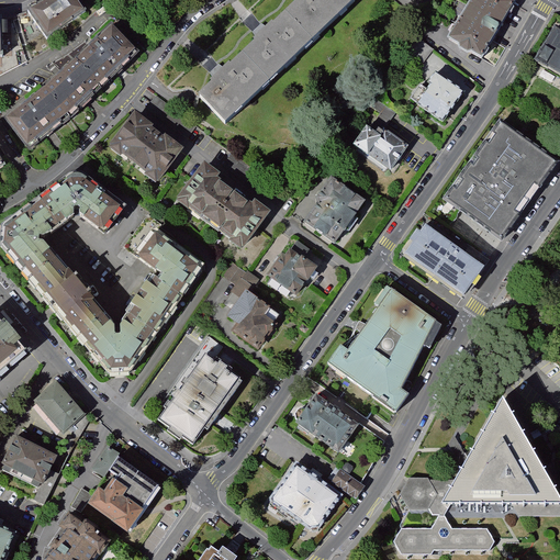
[(85,10),(77,0),(43,0),(42,1),(28,8),(46,36),(85,10)]
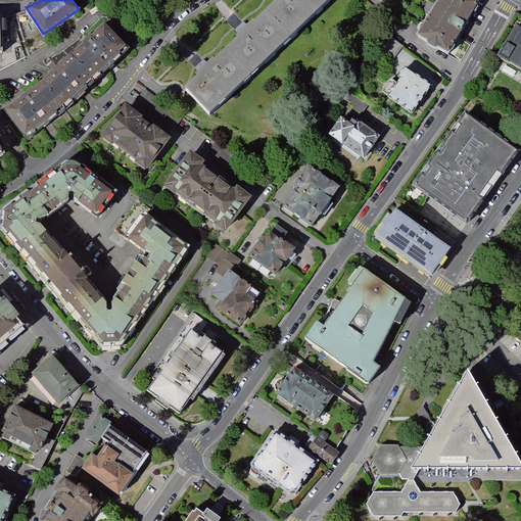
[(278,0),(266,11),(290,38),(330,0),(278,0)]
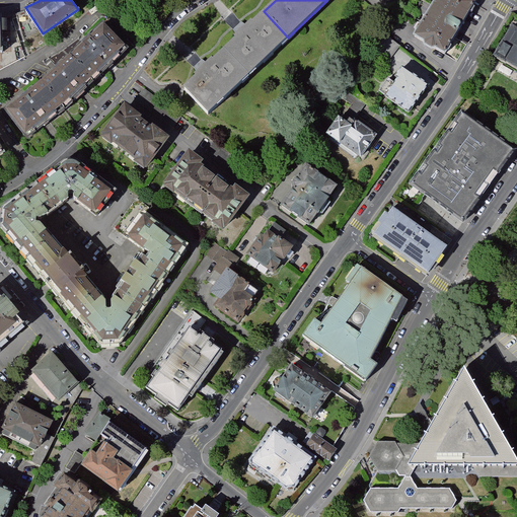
[(436,0),(415,35),(424,42),(425,46),(431,50),(435,49),(444,54),(472,4),(463,0),(436,0)]
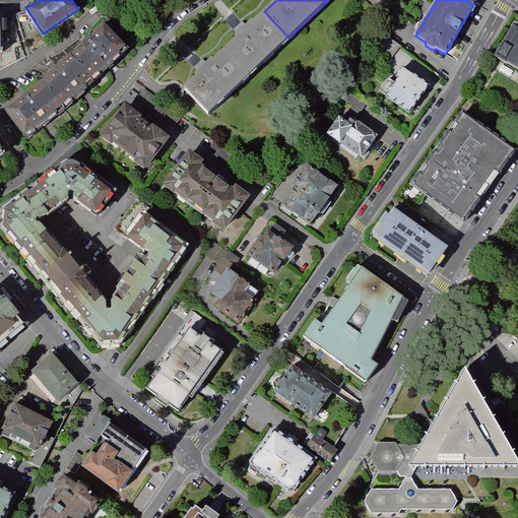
[(237,38),(223,50),(249,76),(288,38),(264,11),(254,20),(253,19),(235,37),(237,38)]
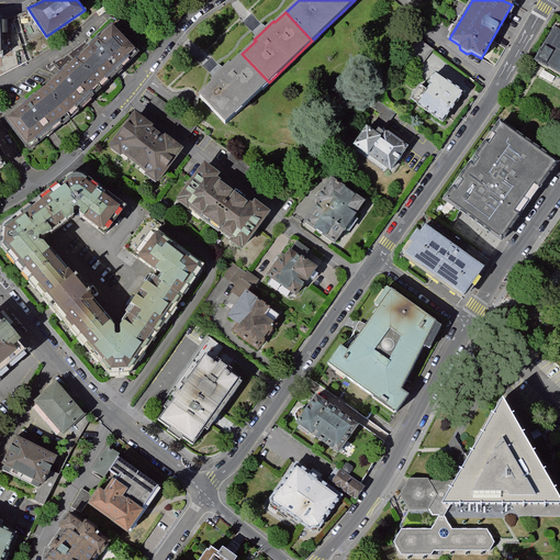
[(112,22),(77,55),(103,86),(140,53),(112,22)]
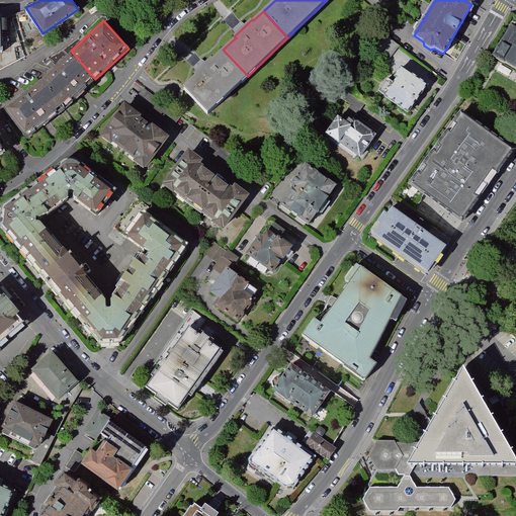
[(515,29),(510,26),(493,56),(515,69),(515,29)]
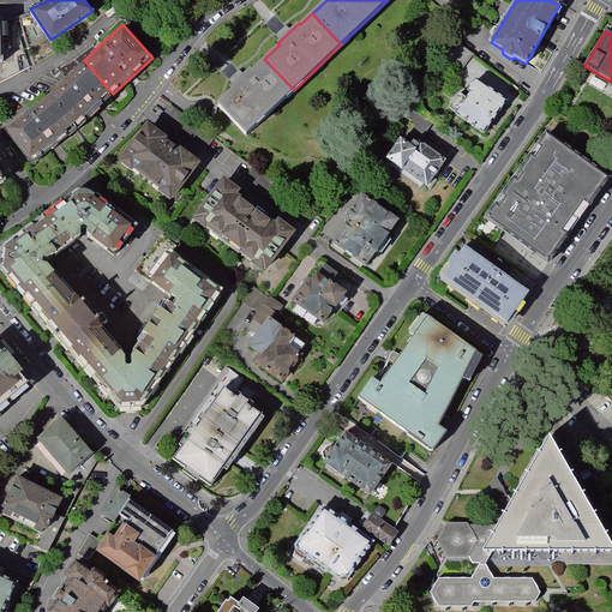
[(231,90),(216,105),(246,135),(294,90),(264,59),(252,71),(251,69),(229,89),(231,90)]
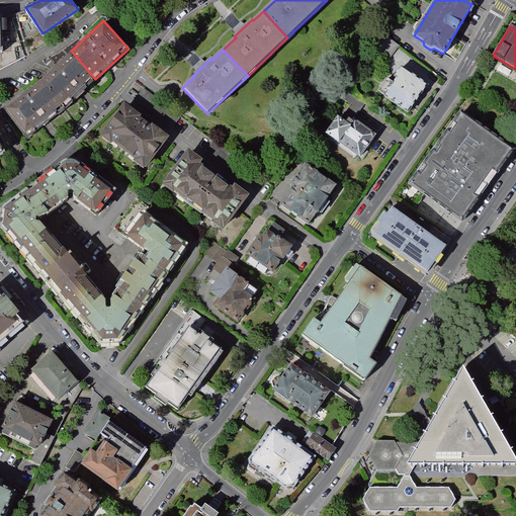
[(44,77),(37,81),(63,109),(65,107),(95,79),(71,51),(44,77)]
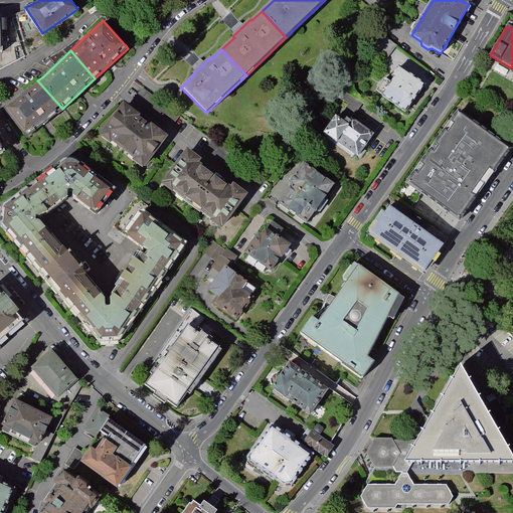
[(425,82),(400,65),(395,73),(397,74),(393,80),(385,75),(376,90),(406,111),(425,82)]
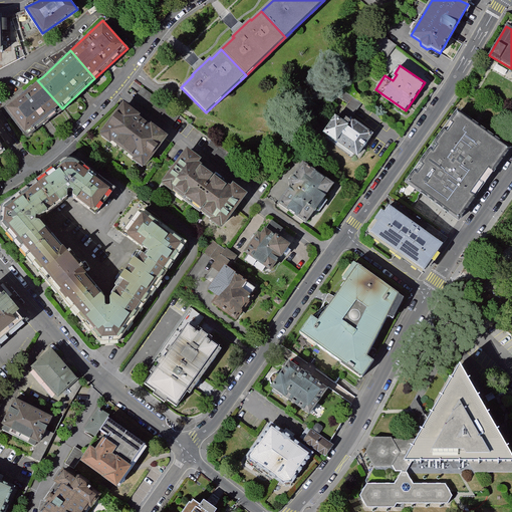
[(37,80),(1,107),(26,136),(62,108),(37,80)]
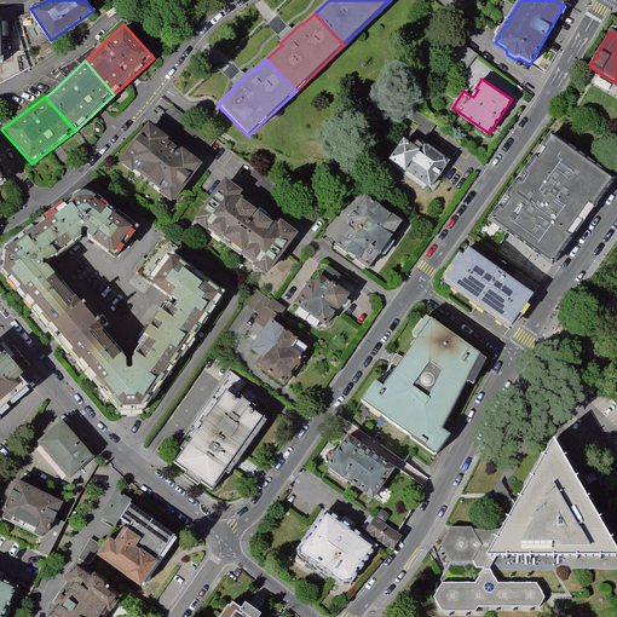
[(215,137),(172,104),(159,115),(206,150),(215,137)]
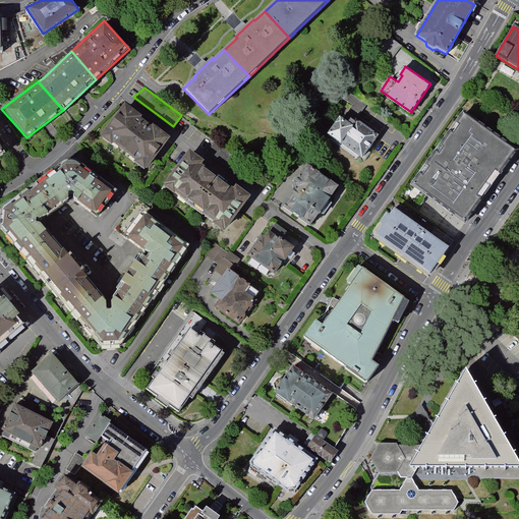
[(366,104),(349,91),(344,97),(351,102),(341,116),(348,121),(352,117),(355,119),(366,104)]
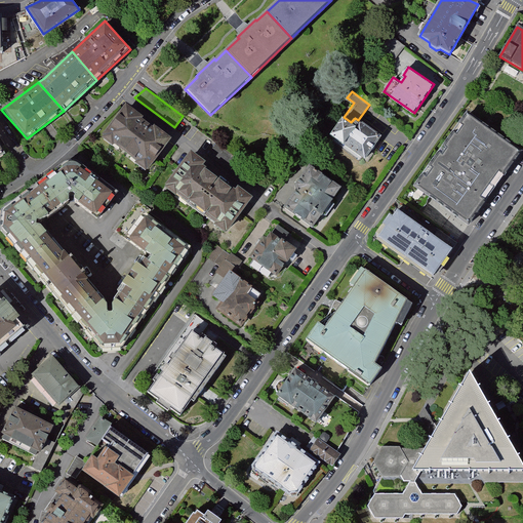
[(168,139),(125,108),(102,137),(112,145),(114,143),(136,160),(134,162),(145,170),(168,139)]
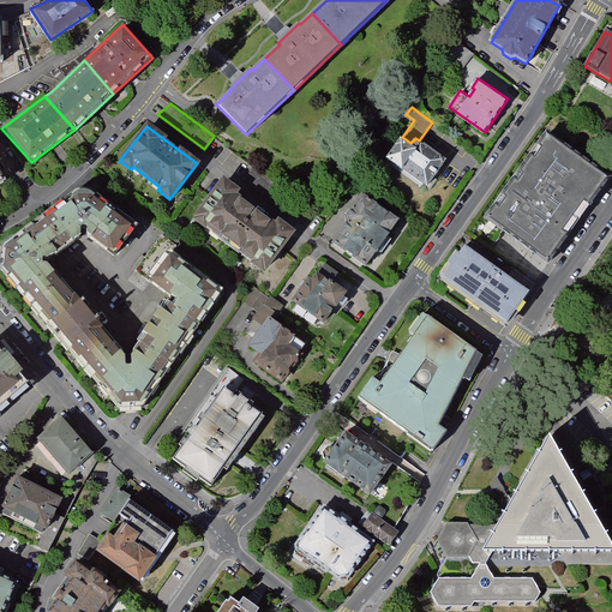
[(493,205),(485,217),(547,263),(567,235),(562,232),(583,202),(588,205),(607,178),(546,133),(538,145),(539,147),(532,157),(529,155),(517,172),(520,174),(515,181),(513,179),(501,196),(503,198),(496,208),(493,205)]
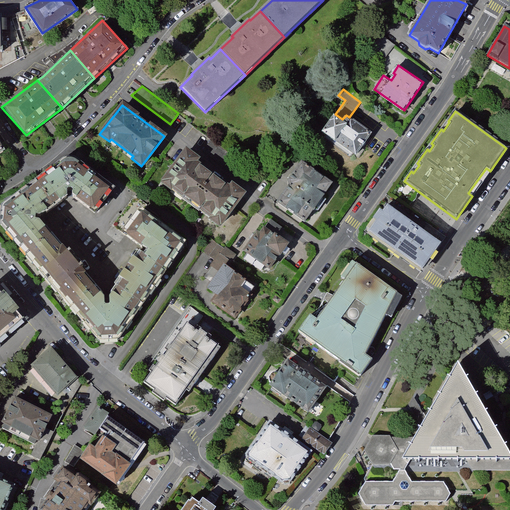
[(355,154),(371,133),(349,117),(346,115),(342,119),(335,114),(323,130),(355,154)]
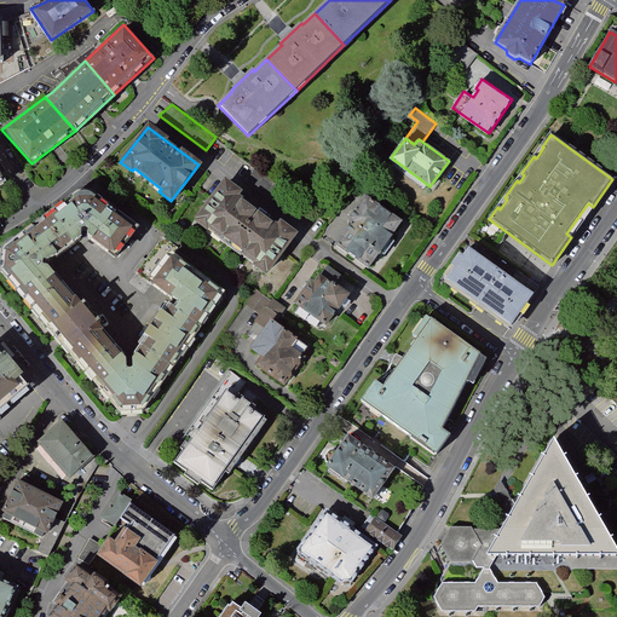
[(298,201),(254,167),(244,180),(288,214),(298,201)]
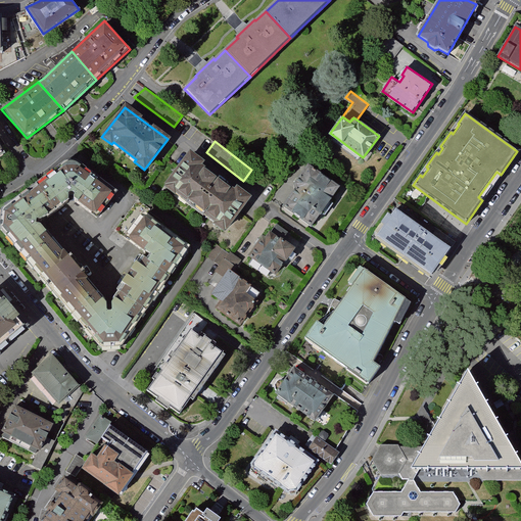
[(199,167),(202,163),(188,153),(163,186),(175,194),(177,192),(196,206),(217,179),(199,167)]
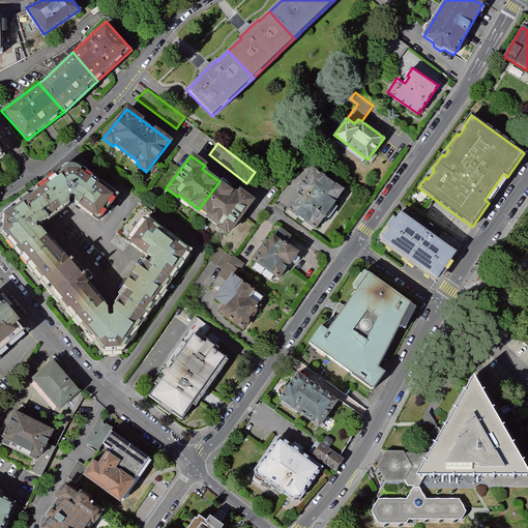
[(64,169),(38,188),(56,213),(68,204),(68,196),(75,196),(75,203),(97,220),(115,197),(79,169),(76,167),(70,167),(67,168),(64,169)]
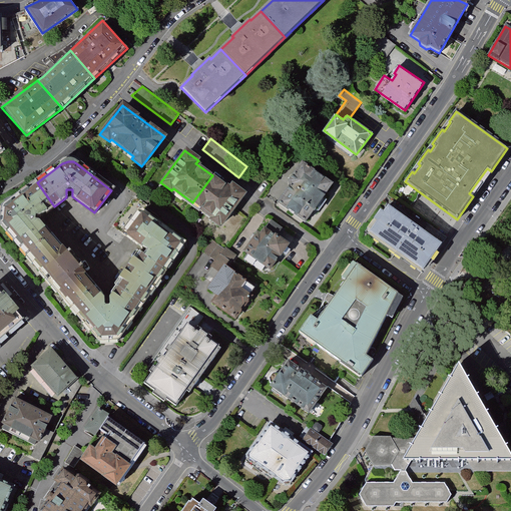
[(330,184),(301,164),(290,181),(291,186),(279,203),(304,220),(330,184)]
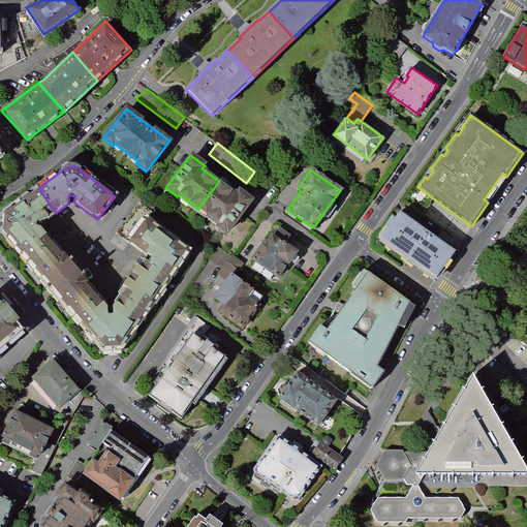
[(237,194),(219,181),(198,209),(218,224),(217,226),(226,234),(252,200),(239,191),(237,194)]
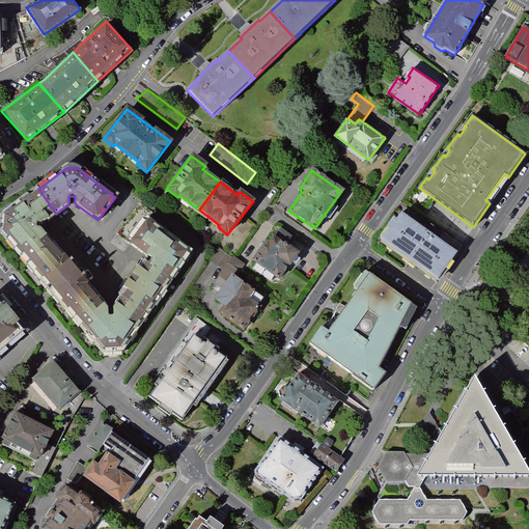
[(0,235),(40,282),(64,260),(38,230),(34,230),(34,225),(38,226),(56,214),(38,189),(0,217),(0,235)]
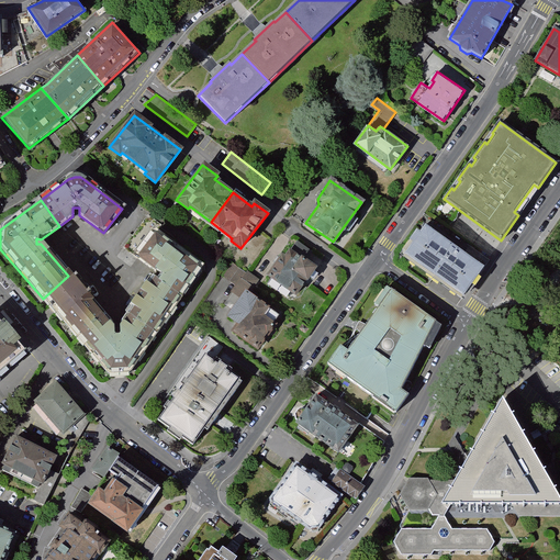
[(484,264),(424,222),(420,230),(415,227),(409,237),(412,239),(403,252),(463,293),(484,264)]
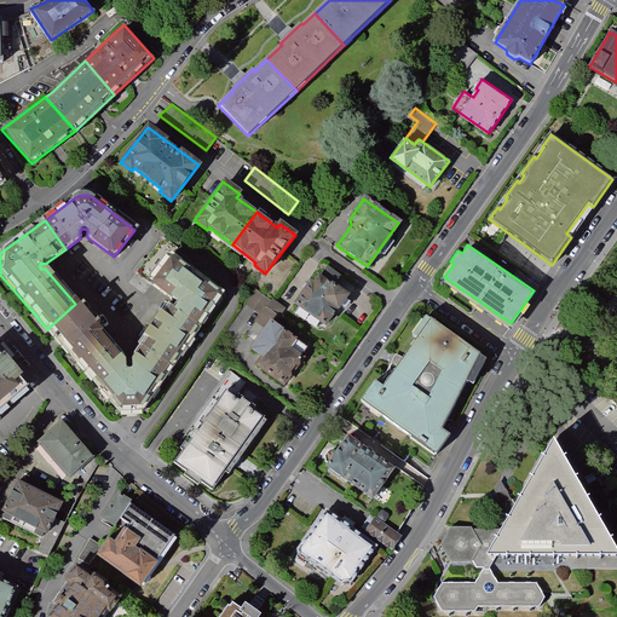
[(182,306),(177,312),(200,330),(223,298),(172,259),(150,288),(172,304),(173,301),(182,306)]
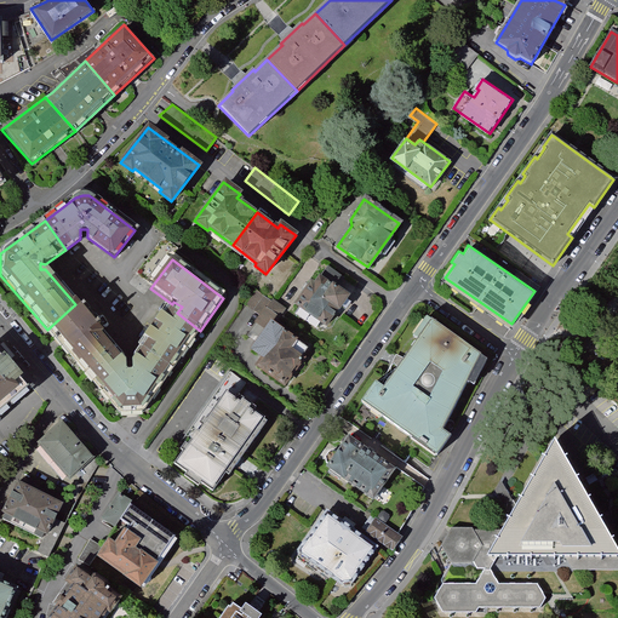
[(344,278),(326,264),(315,280),(312,278),(295,302),(298,304),(295,312),(316,327),(321,321),(326,325),(341,305),(342,307),(353,292),(341,282),(344,278)]
